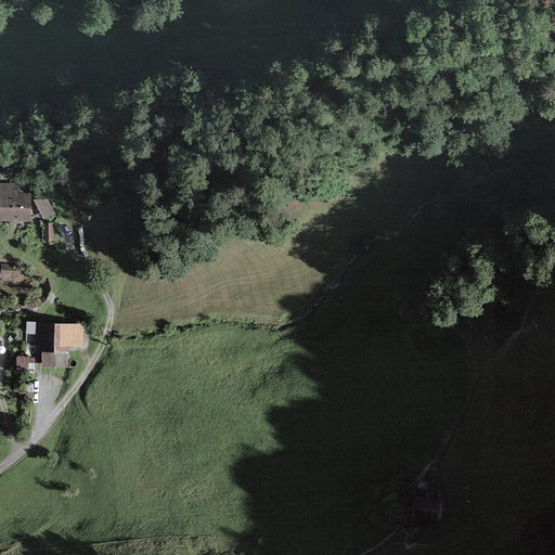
[(0,182),(0,185),(0,214),(29,216),(31,192),(15,192),(15,183),(0,182)]
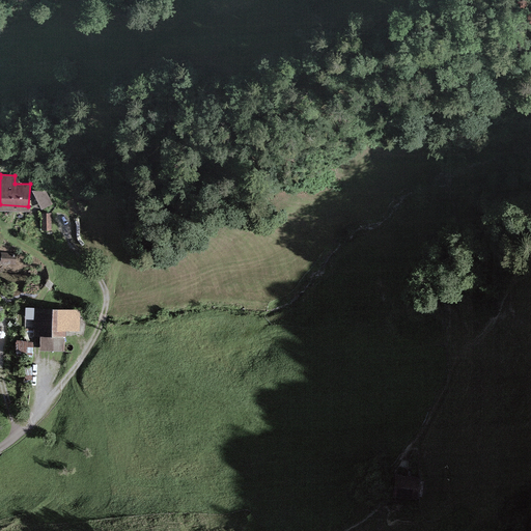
[(34,188),(43,205),(52,201),(46,188),(34,188)]
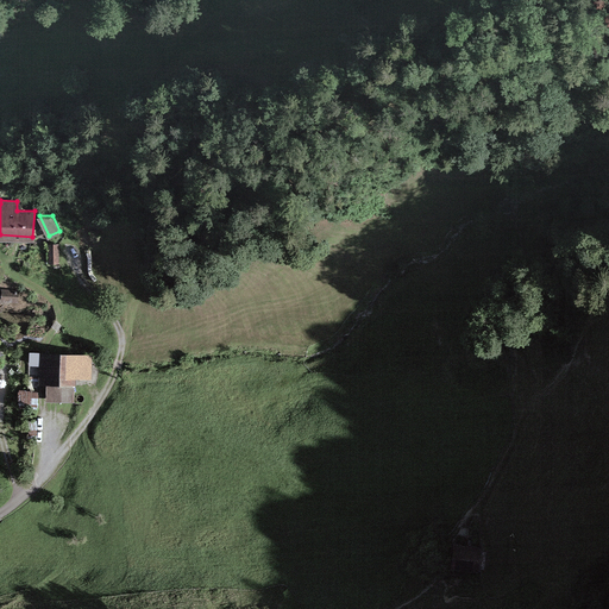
[(5,287),(4,296),(18,297),(19,288),(5,287)]
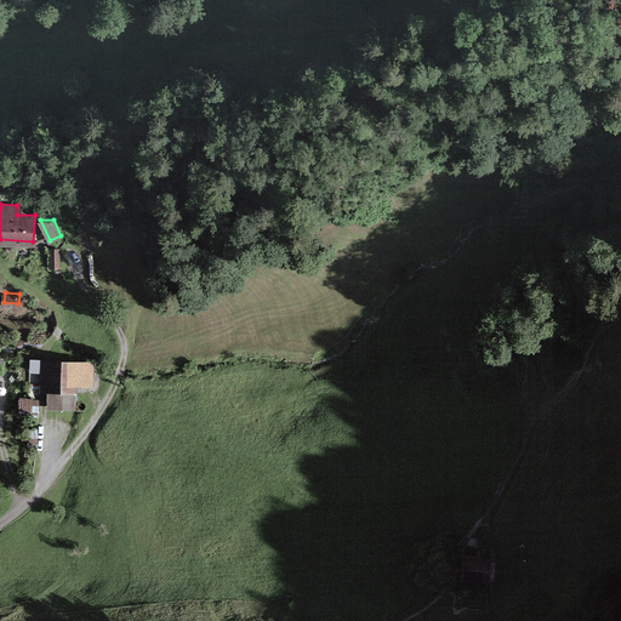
[(47,392),(47,409),(75,410),(77,385),(92,386),(93,360),(62,359),(61,393),(47,392)]
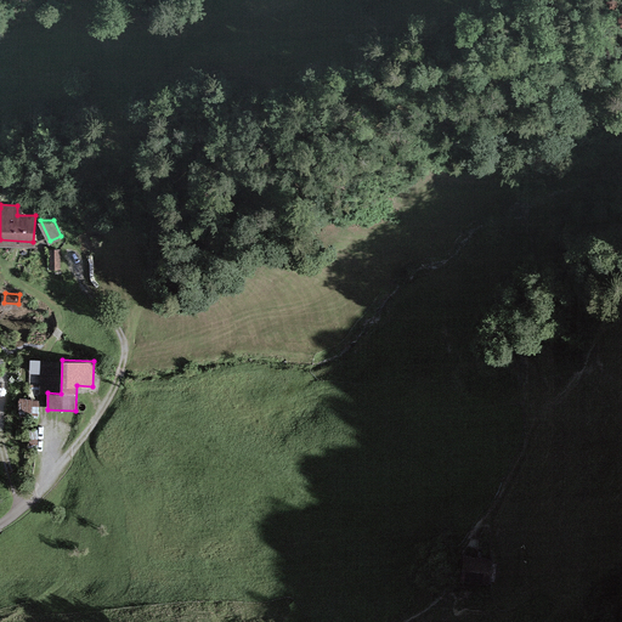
[(39,419),(40,402),(21,401),(21,419),(39,419)]
